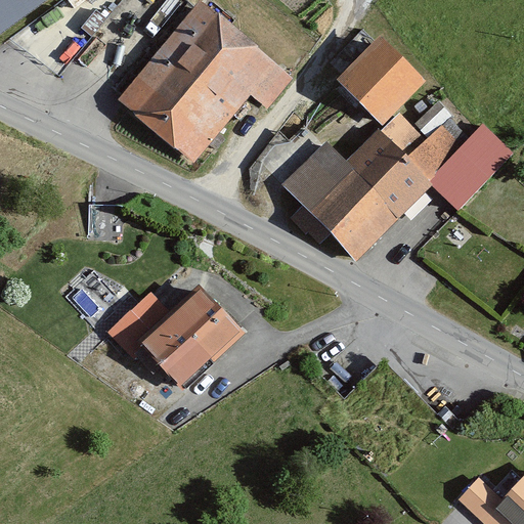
[(0,0),(0,37),(50,0),(0,0)]
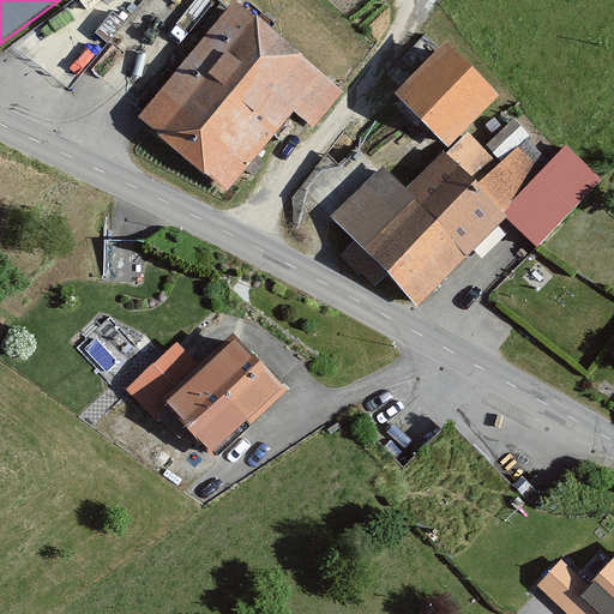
[(345,86),(238,0),(143,116),(230,187),(292,113),(312,130),(345,86)]
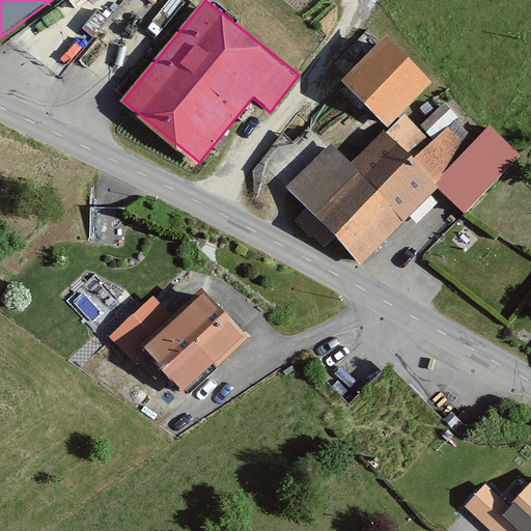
[(438,82),(391,37),(345,84),(392,130),(407,115),(438,82)]
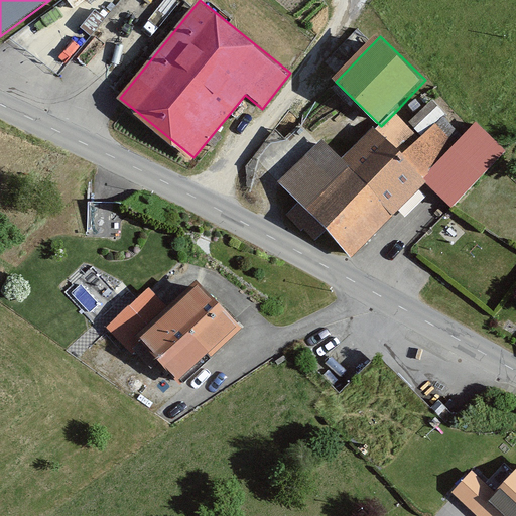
[(422,137),(395,112),(381,126),(350,159),(323,133),(274,183),(351,256),(424,178),(453,206),(506,149),(476,121),(460,137),(440,118),(422,137)]
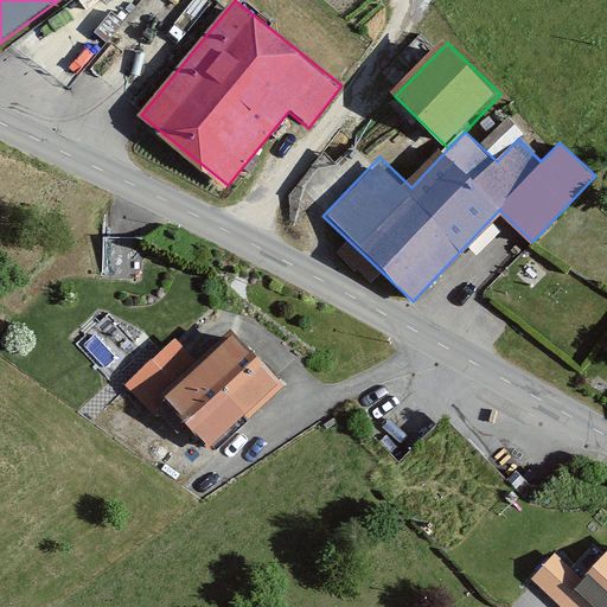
[(140,274),(141,234),(103,232),(102,272),(140,274)]
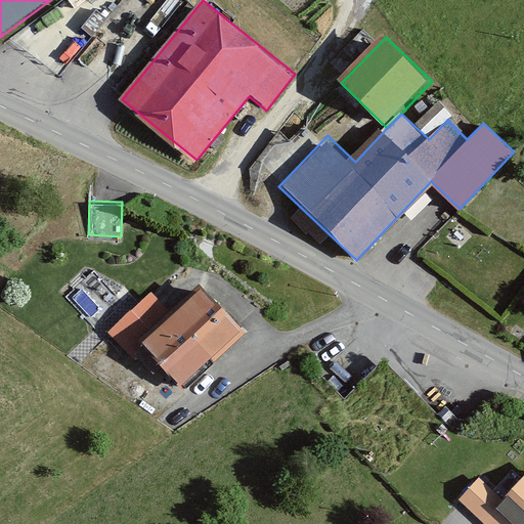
[(247,329),(207,284),(171,314),(143,340),(183,385),(247,329)]
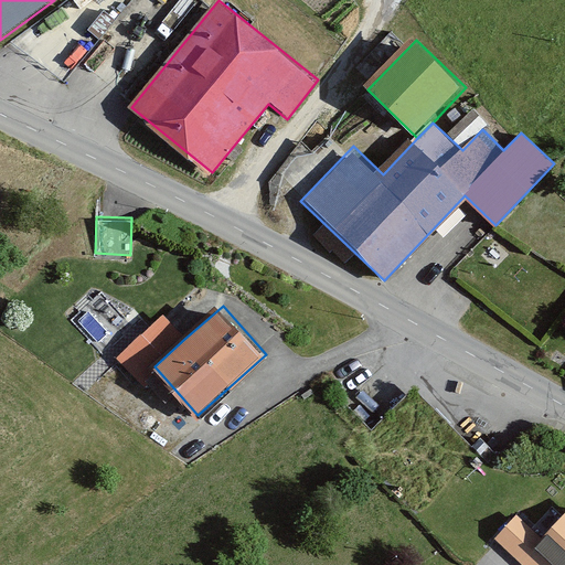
[(155,366),(184,339),(161,313),(115,355),(139,381),(155,366)]
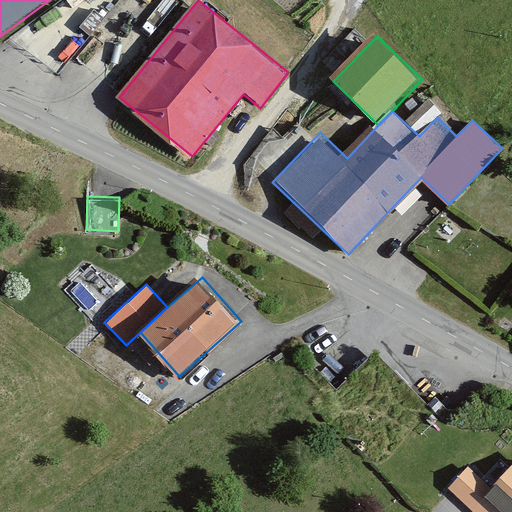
[(511,511),(511,462),(472,504),(479,511),(497,511),(501,508),(505,511),(511,511)]
